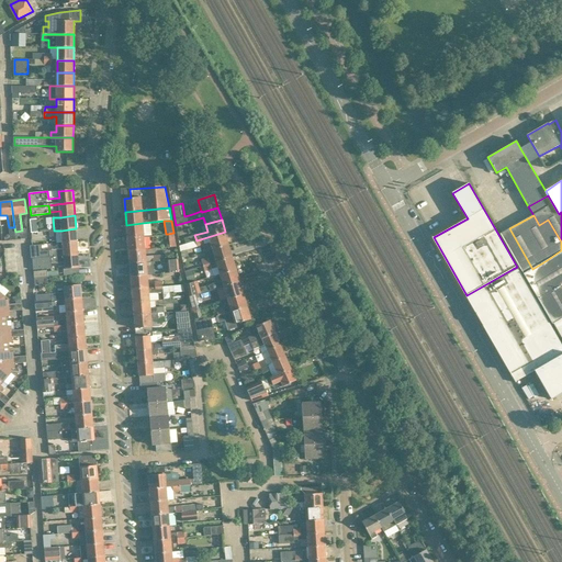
[(144,236),(143,223),(126,225),(127,237),(144,236)]
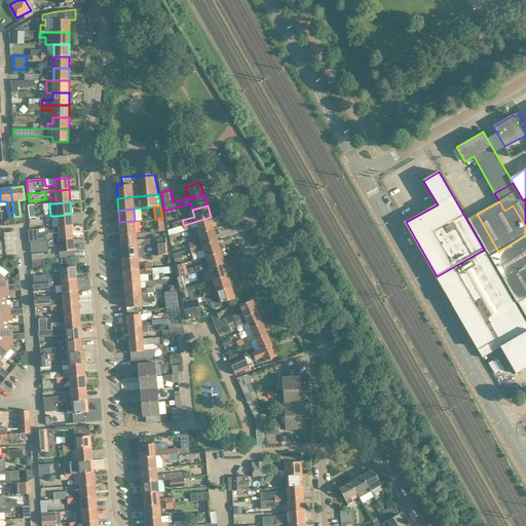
[(72,226),(71,214),(58,216),(59,227),(72,226)]
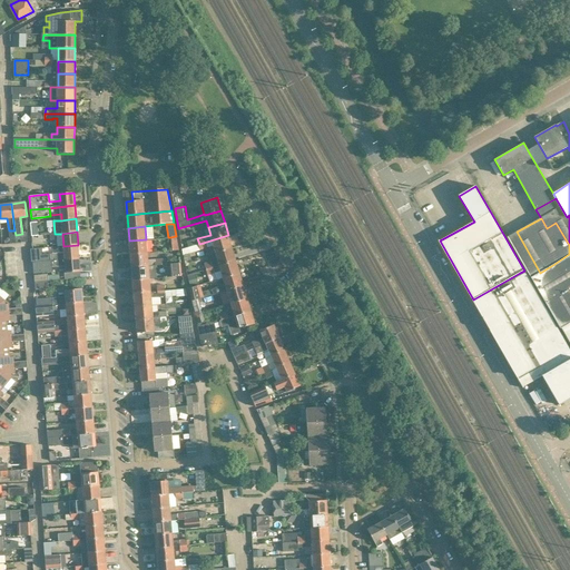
[(508,237),(531,278),(540,273),(517,232),(508,237)]
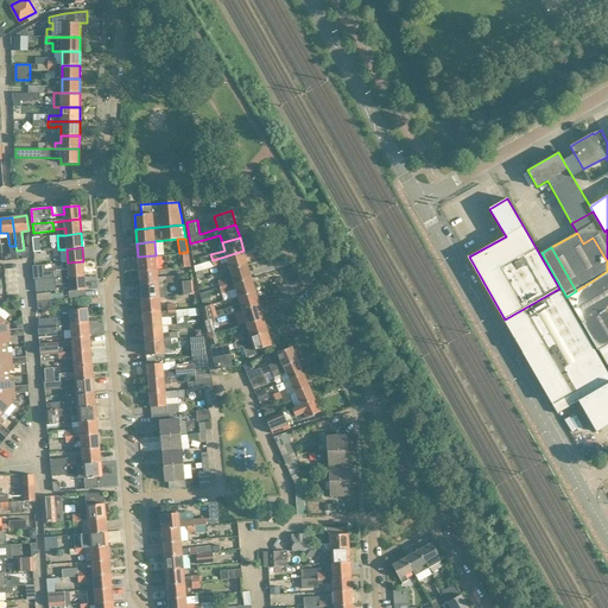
[(228,263),(230,270),(248,265),(244,251),(213,260),(214,266),(228,263)]
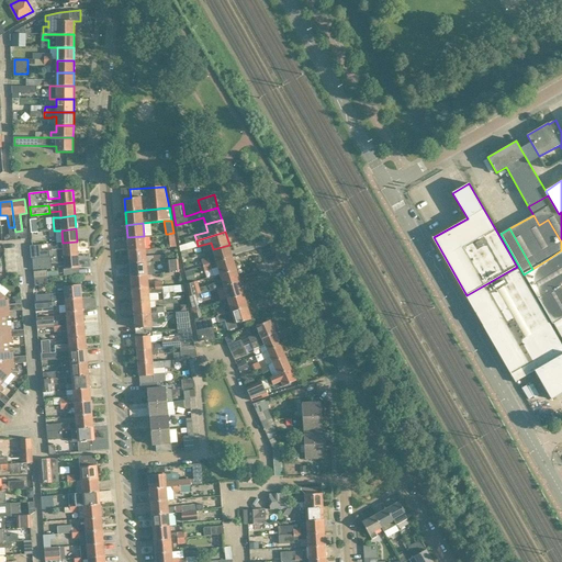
[(145,249),(144,236),(127,237),(128,250),(145,249)]
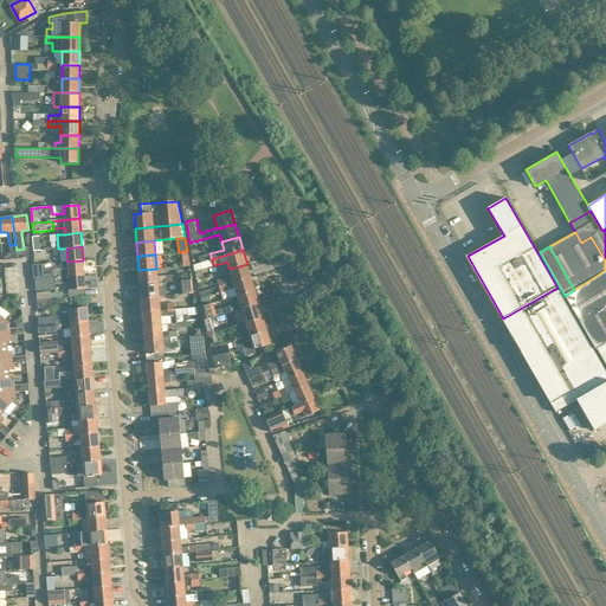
[(201,263),(194,265),(195,271),(202,269),(213,265),(212,259),(201,263)]
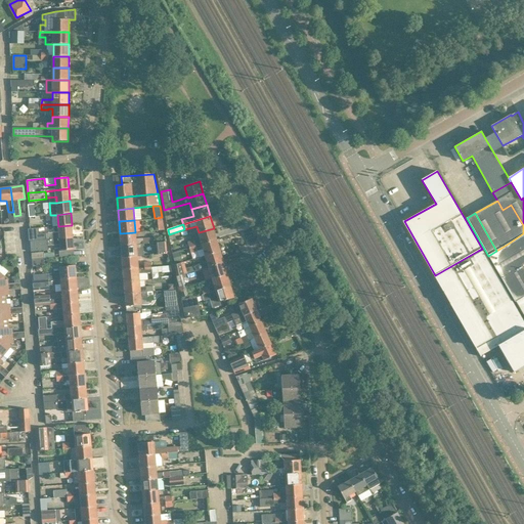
[(58,226),(59,232),(40,233),(39,228),(29,229),(30,242),(31,241),(47,239),(53,238),(73,236),(72,225),(58,226)]
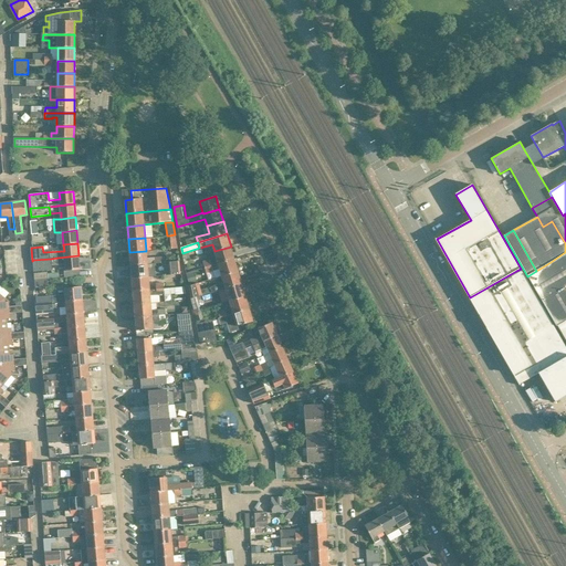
[(205,268),(212,265),(218,263),(234,259),(231,247),(215,251),(217,258),(203,262),(205,268)]
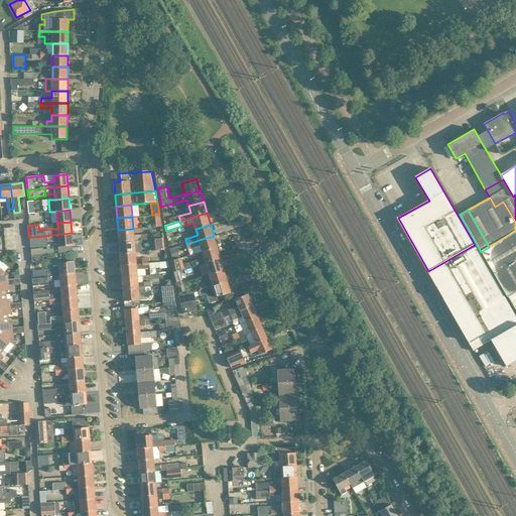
[(134,235),(133,229),(118,230),(119,242),(134,241),(154,239),(153,233),(134,235)]
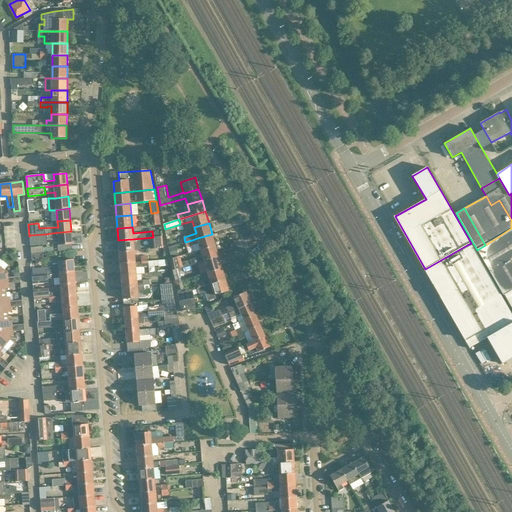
[(511,228),(498,237),(511,259),(511,261),(511,228)]
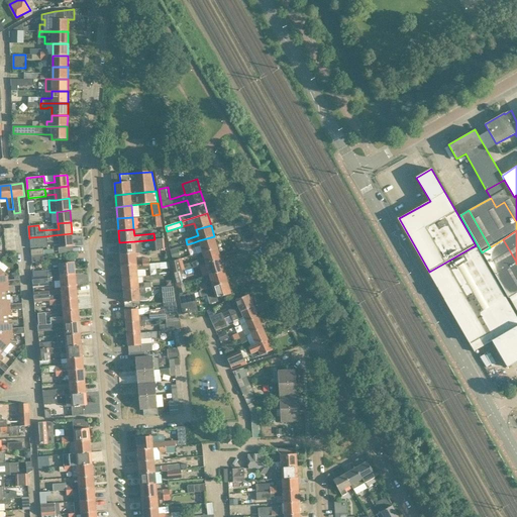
[(53,235),(46,236),(47,242),(60,241),(61,247),(63,247),(73,246),(72,233),(53,235)]
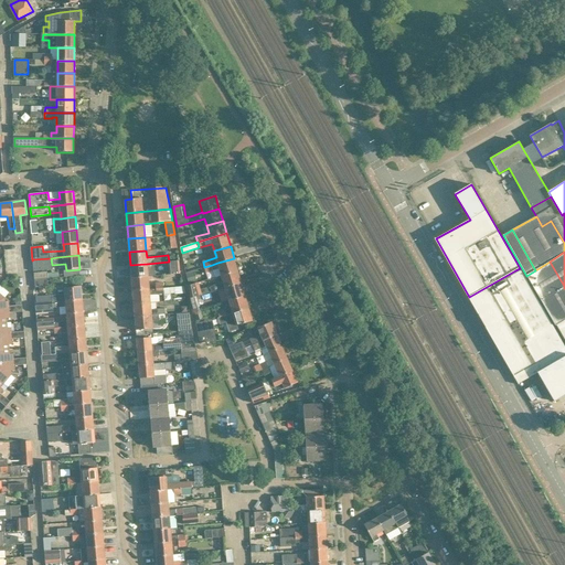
[(43,259),(33,259),(34,272),(52,269),(52,265),(51,258),(49,258),(43,259)]
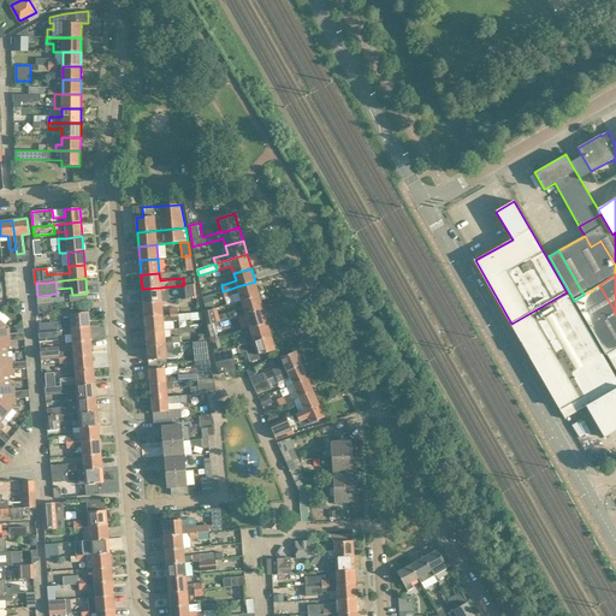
[(255,282),(237,286),(231,289),(223,291),(225,297),(240,294),(242,301),(259,295),(255,282)]
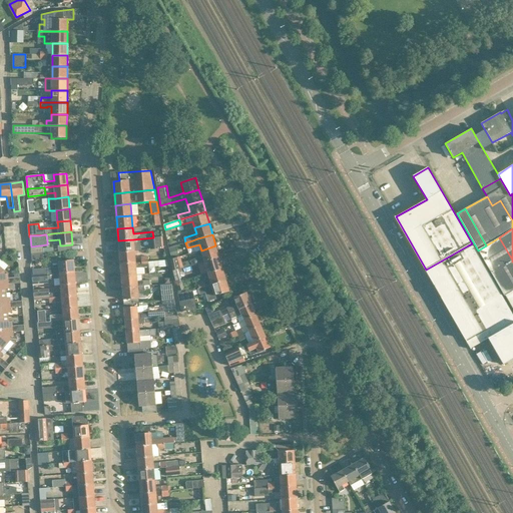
[(163,236),(153,237),(154,249),(164,248),(163,236)]
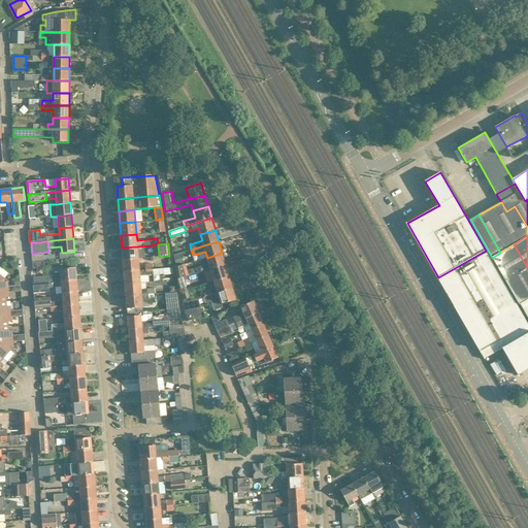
[(514,244),(500,253),(492,258),(514,295),(519,304),(527,298),(527,269),(527,267),(514,244)]
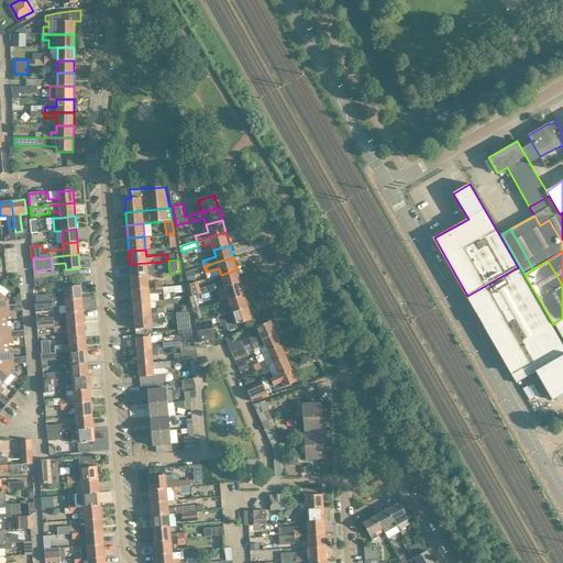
[(147,275),(146,263),(130,264),(131,277),(147,275)]
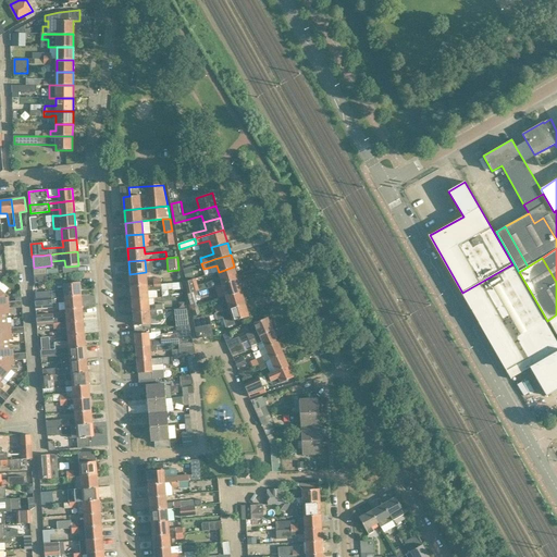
[(525,370),(530,368),(547,396),(556,390),(556,342),(512,264),(508,267),(462,293),(472,311),(511,379),(512,379),(511,378),(520,373),(518,370),(523,367),(525,370)]
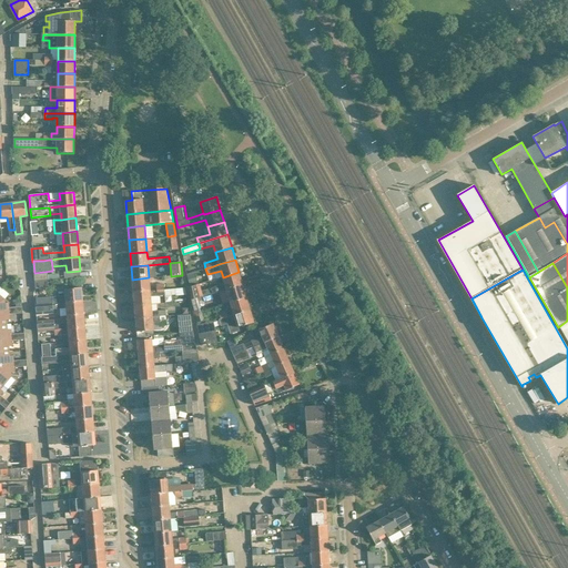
[(191,286),(190,287),(192,300),(198,298),(213,294),(226,290),(243,285),(239,272),(223,277),(224,283),(212,287),(202,291),(200,284),(199,284),(191,286)]
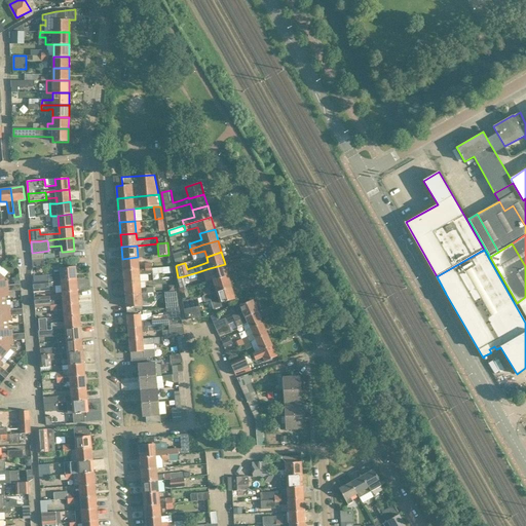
[(181,253),(174,256),(177,265),(184,263),(181,253)]
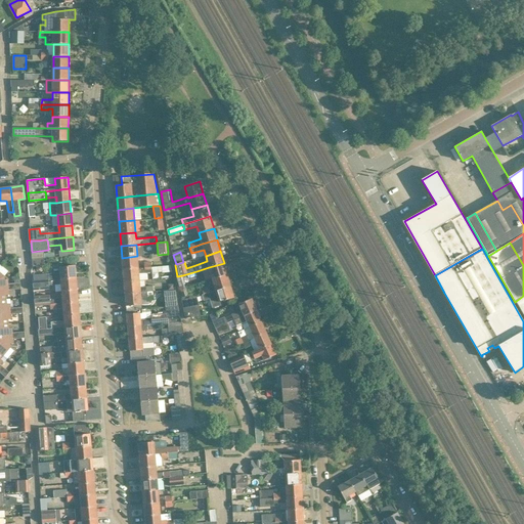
[(139,268),(137,256),(122,258),(123,270),(139,268)]
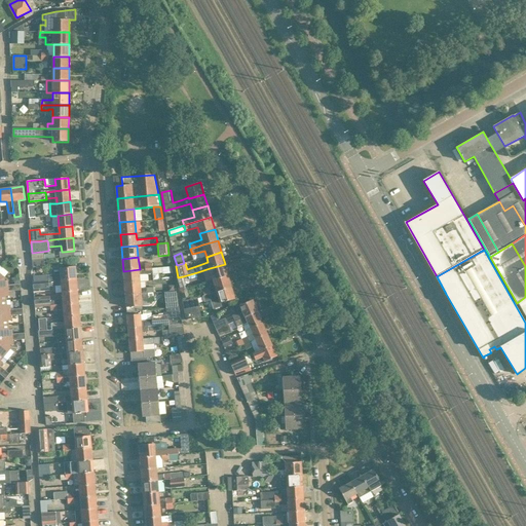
[(228,275),(225,264),(210,268),(214,279),(228,275)]
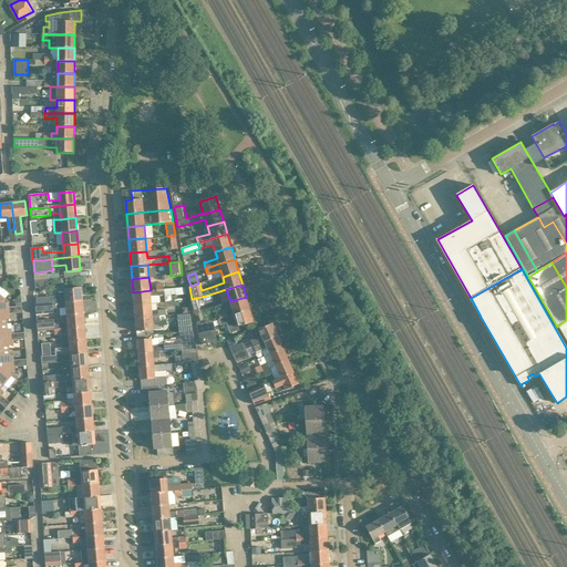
[(51,296),(37,297),(37,305),(83,300),(82,287),(71,288),(64,289),(65,295),(52,296),(51,296)]
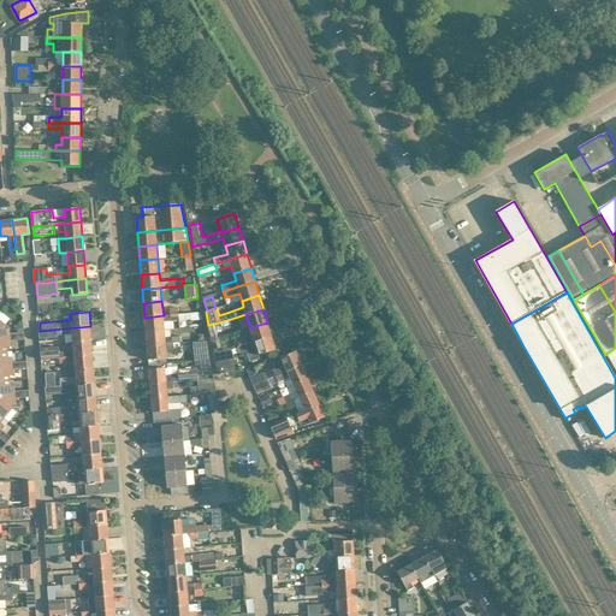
[(144,318),(146,331),(165,330),(164,321),(191,319),(190,313),(178,314),(171,315),(164,315),(144,318)]
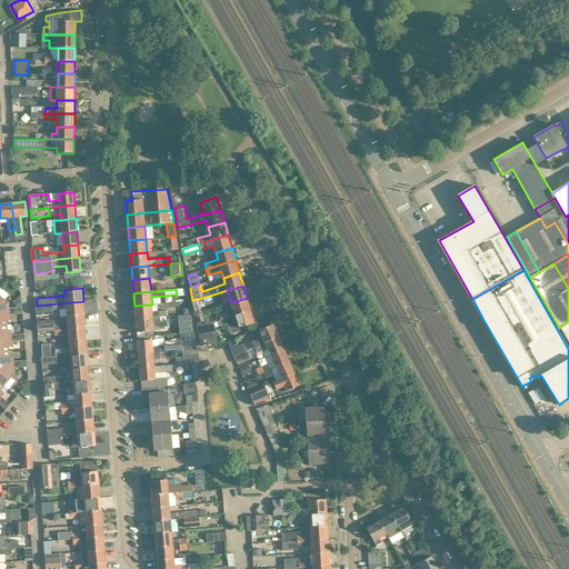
[(5,300),(0,296),(0,312),(6,312),(9,311),(10,315),(11,315),(17,315),(16,308),(9,308),(9,303),(6,303),(5,300)]
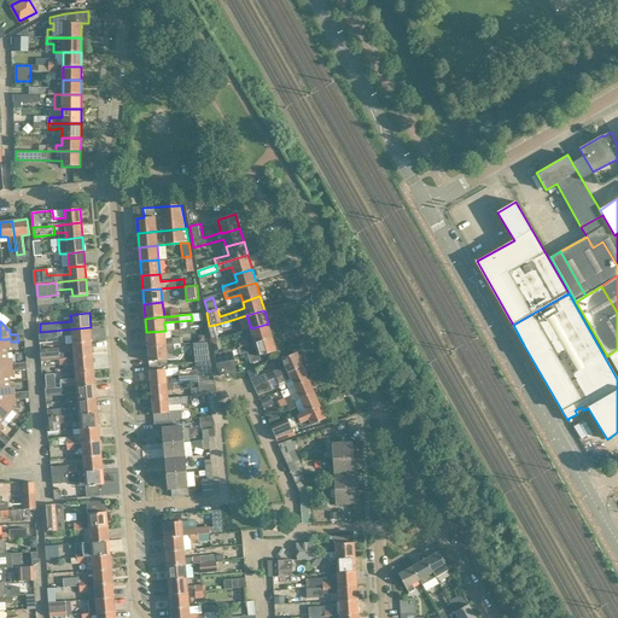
[(251,328),(255,343),(273,337),(268,324),(251,328)]
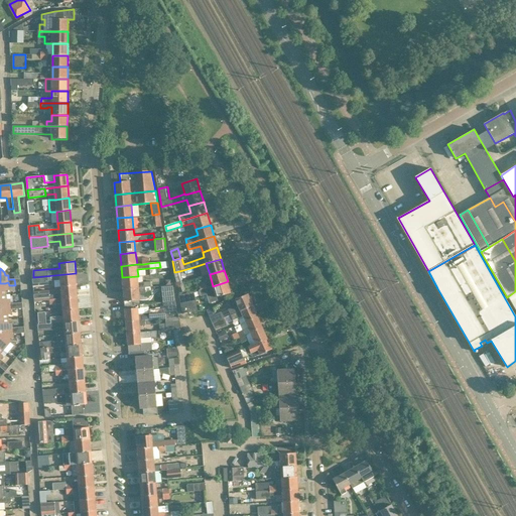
[(179,271),(174,272),(177,284),(182,282),(179,271)]
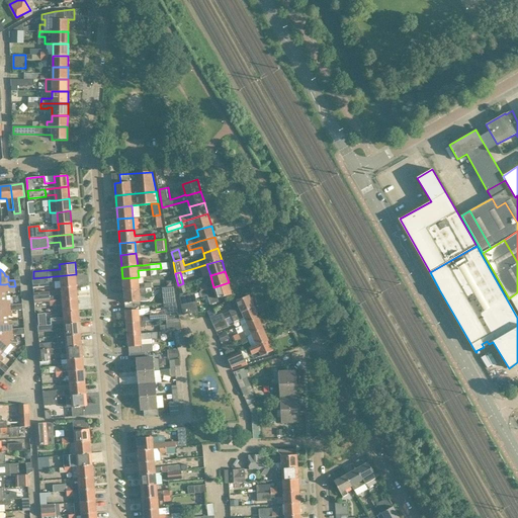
[(76,274),(33,278),(32,278),(33,287),(49,285),(49,282),(61,281),(61,287),(77,286),(76,274)]
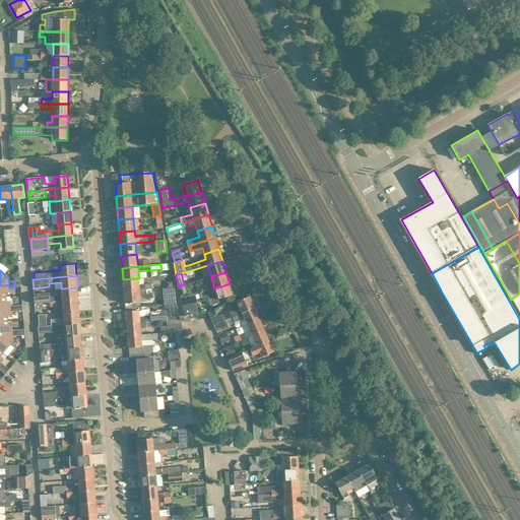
[(139,278),(123,279),(124,291),(140,290),(147,289),(151,289),(152,289),(151,284),(139,285),(139,278)]
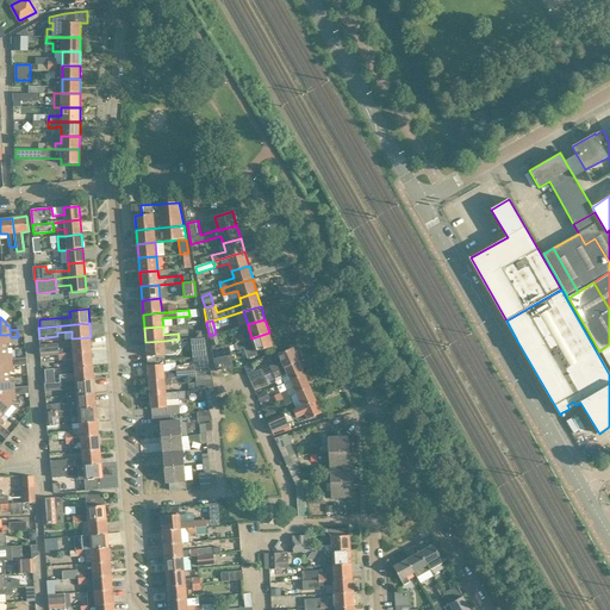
[(237,342),(236,342),(237,346),(238,349),(244,348),(246,348),(249,358),(247,359),(248,359),(257,355),(256,352),(273,347),(269,332),(251,338),(244,340),(237,342)]
